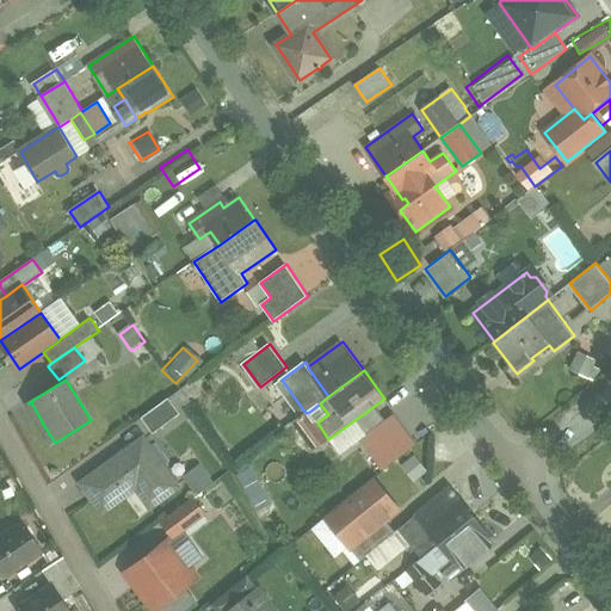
[(170,399),(142,418),(154,433),(180,414),(170,399)]
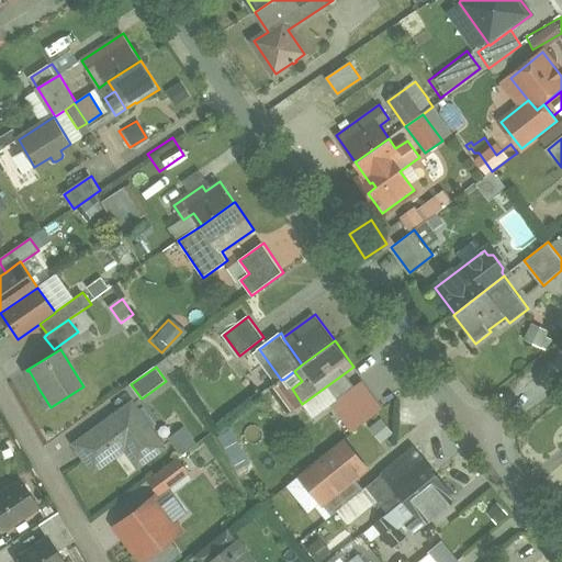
[(281,380),(270,389),(276,397),(285,412),(289,414),(302,404),(292,389),(284,379),(281,380)]
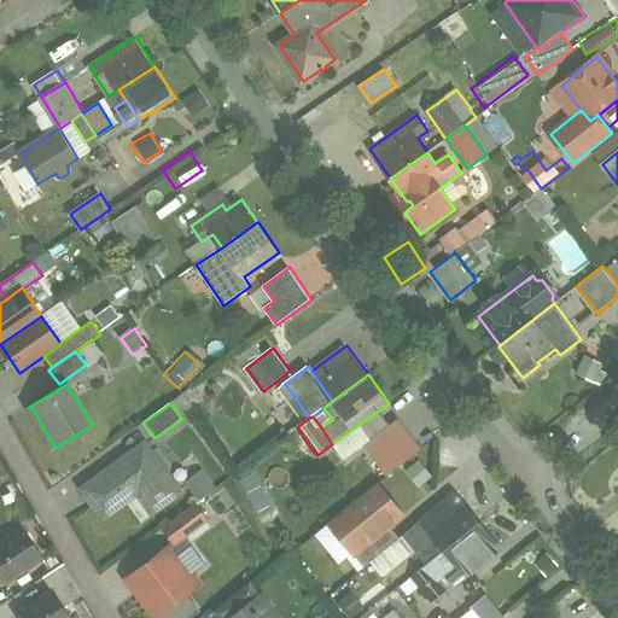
[(303,437),(280,454),(291,470),(314,453),(303,437)]
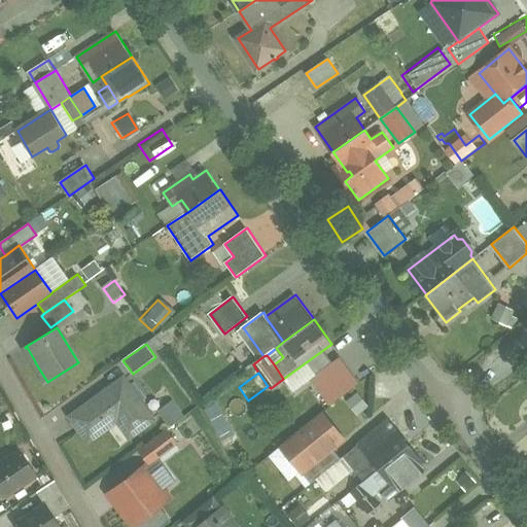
[(297,375),(281,387),(286,395),(304,383),(297,375)]
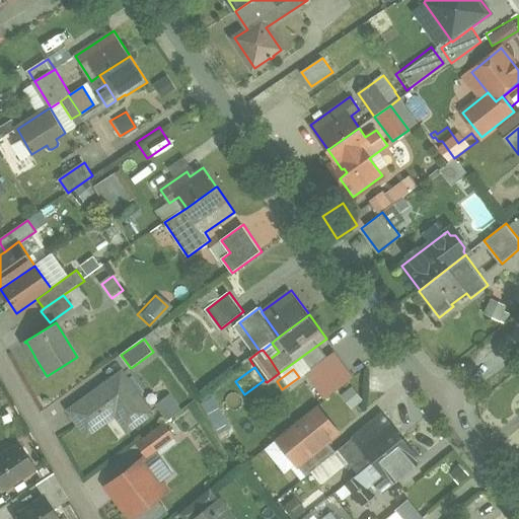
[(123,372),(68,412),(87,438),(117,418),(128,433),(153,415),(123,372)]
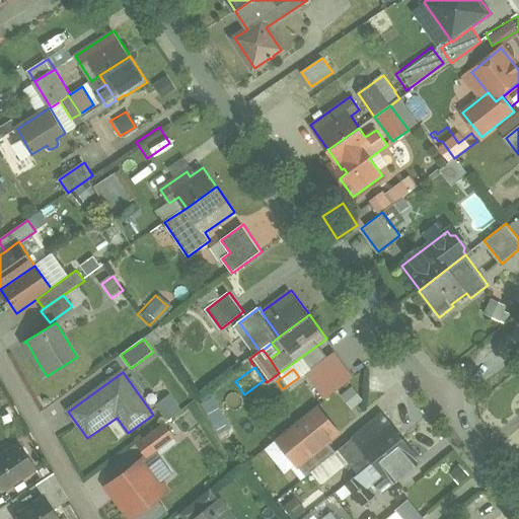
[(150,404),(161,419),(175,406),(164,393),(150,404)]
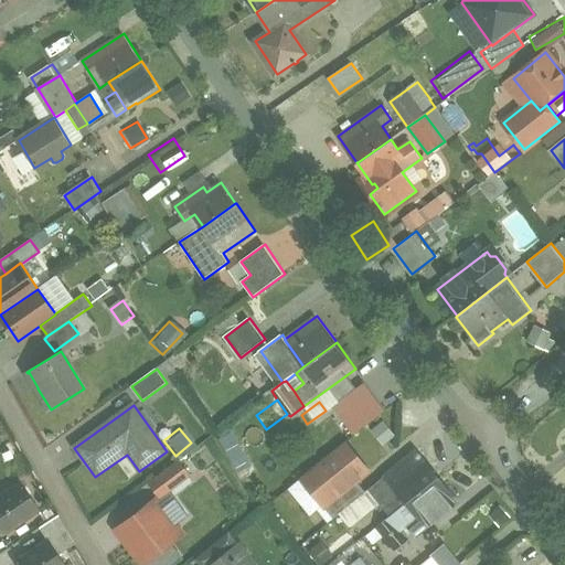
[(345,441),(301,478),(301,479),(323,505),(324,507),(356,480),(358,481),(370,471),(345,441)]
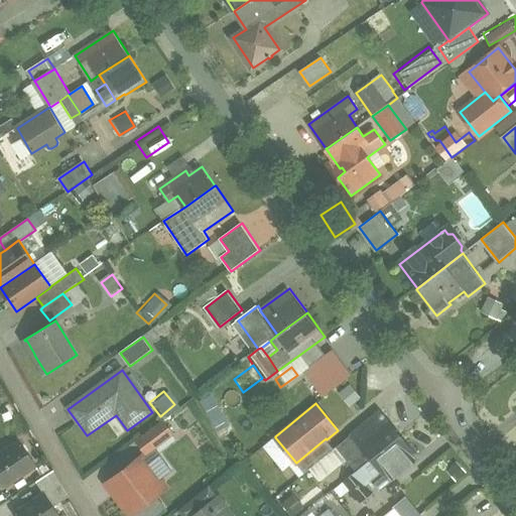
[(381,411),(338,447),(357,471),(372,459),(400,435),(381,411)]
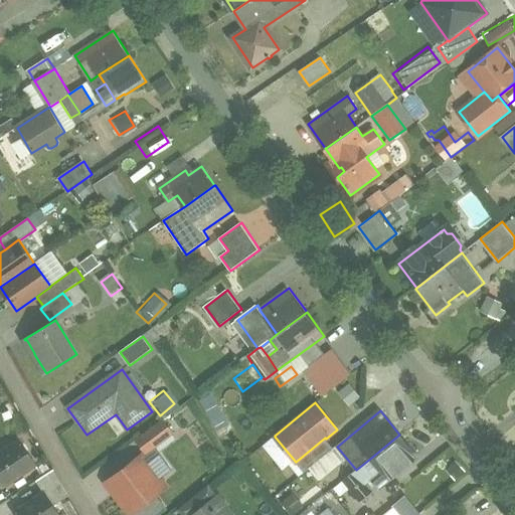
[(164,419),(137,441),(147,454),(174,434),(164,419)]
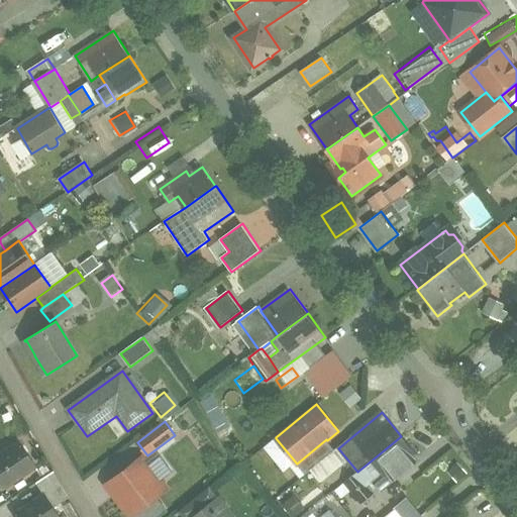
[(401,436),(373,459),(384,474),(391,483),(407,470),(404,464),(416,454),(401,436)]
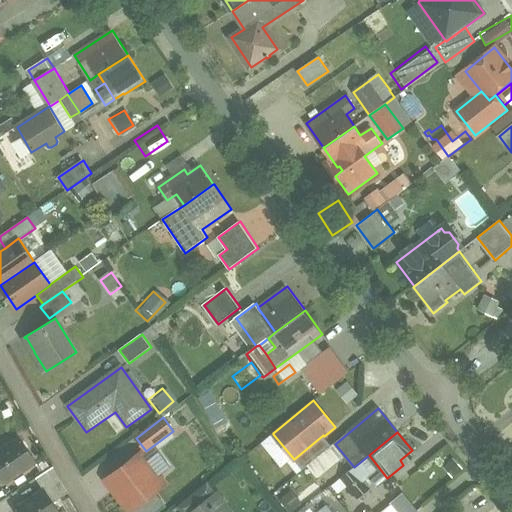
[(293,458),(273,434),(261,443),(281,468),(293,458)]
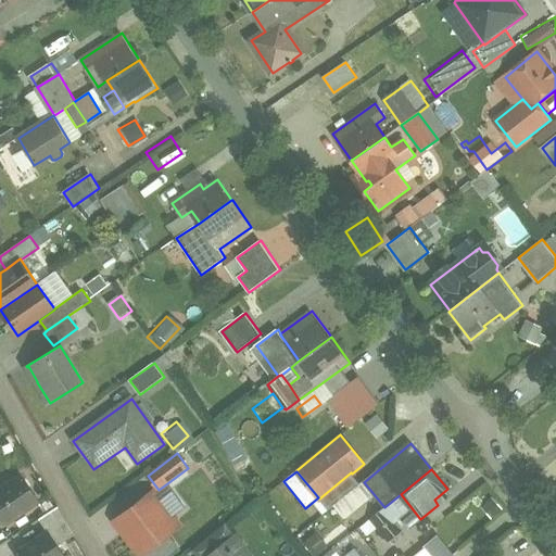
[(351,472),(319,498),(329,510),(361,484),(352,474),(351,472)]
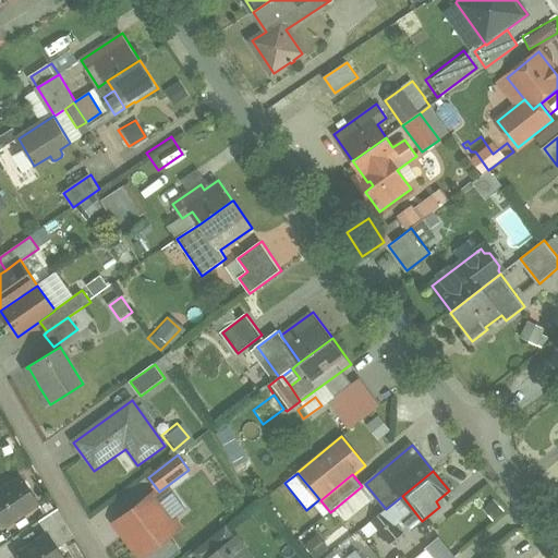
[(23,478),(0,493),(0,516),(7,526),(40,505),(23,478)]
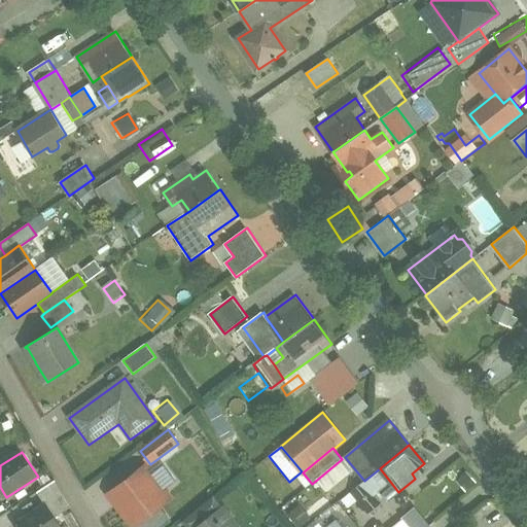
[(145,466),(110,493),(134,525),(136,524),(155,510),(169,498),(145,466)]
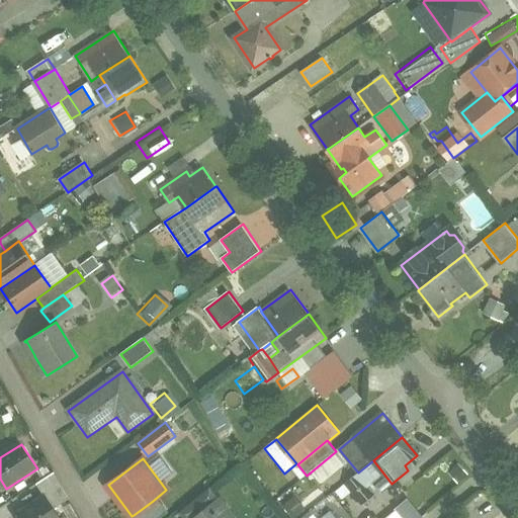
[(55,472),(37,484),(46,496),(47,495),(62,486),(55,472)]
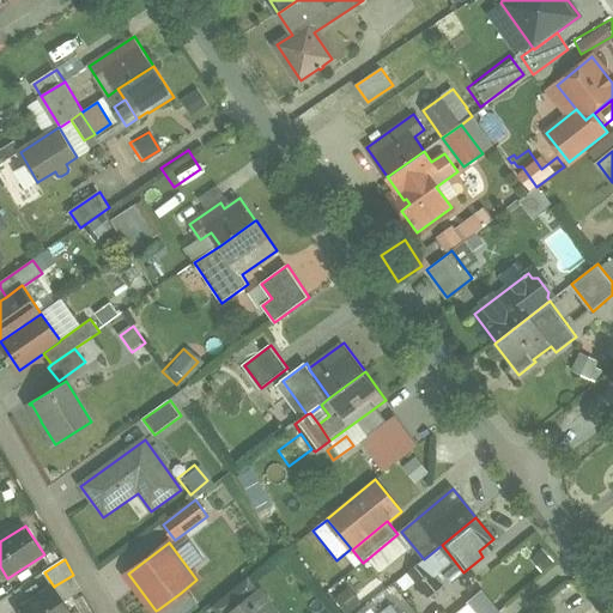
[(444,587),(423,559),(408,571),(430,598),(444,587)]
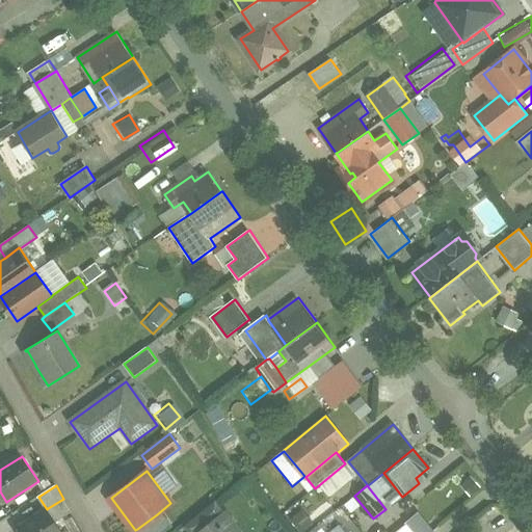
[(395,487),(386,496),(393,505),(402,497),(395,487)]
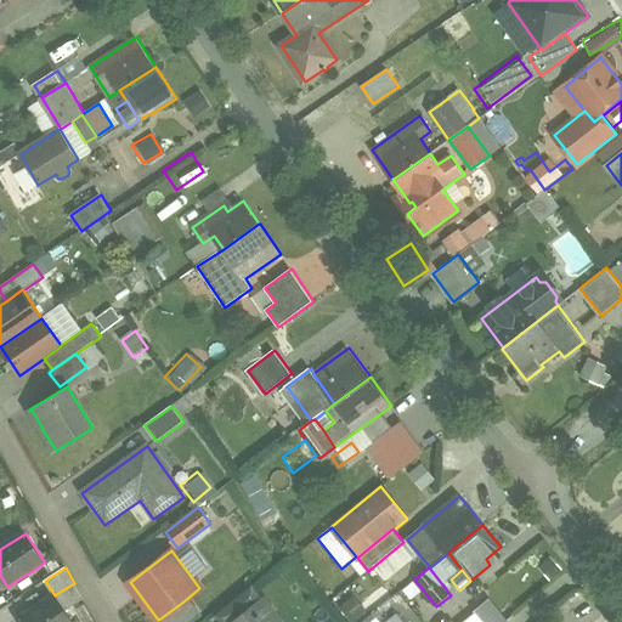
[(74,583),(56,594),(67,611),(84,600),(74,583)]
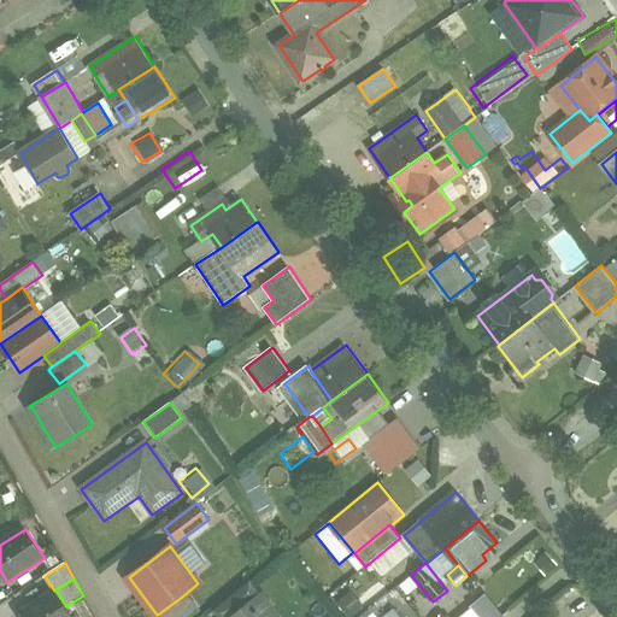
[(251,582),(225,601),(234,612),(259,593),(251,582)]
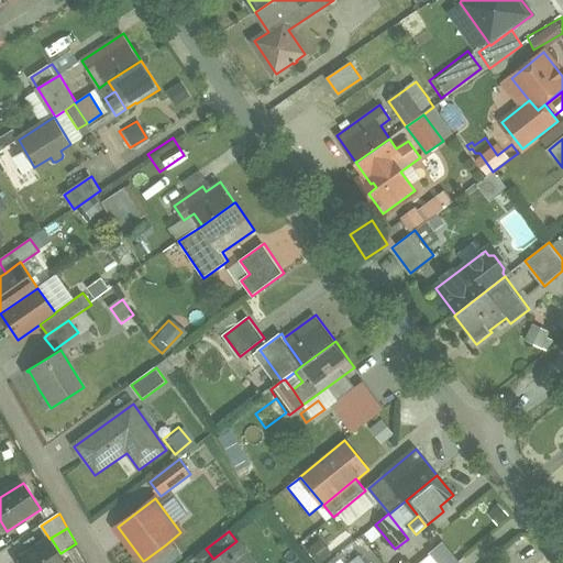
[(366,534),(333,561),(334,562),(382,562),(387,560),(366,534)]
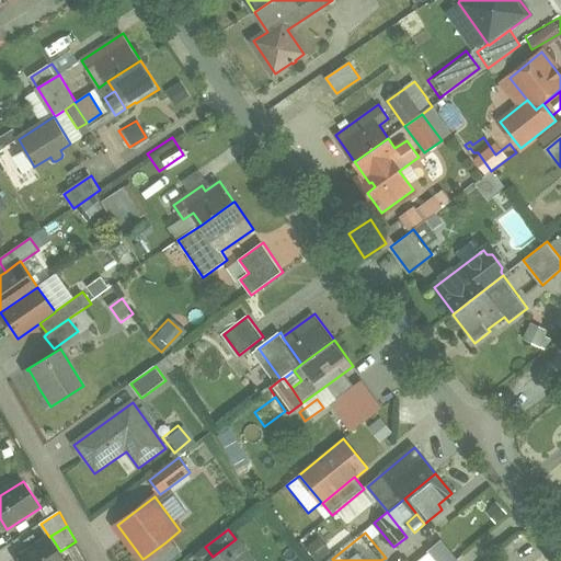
[(66,560),(60,551),(50,536),(49,537),(16,559),(16,560),(66,560)]
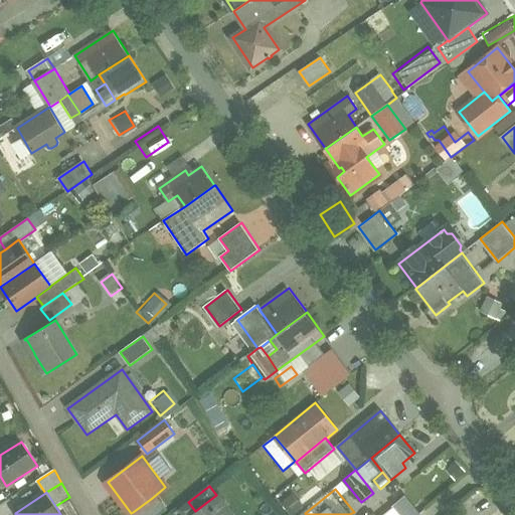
[(195,511),(190,514),(231,514),(216,495),(195,511)]
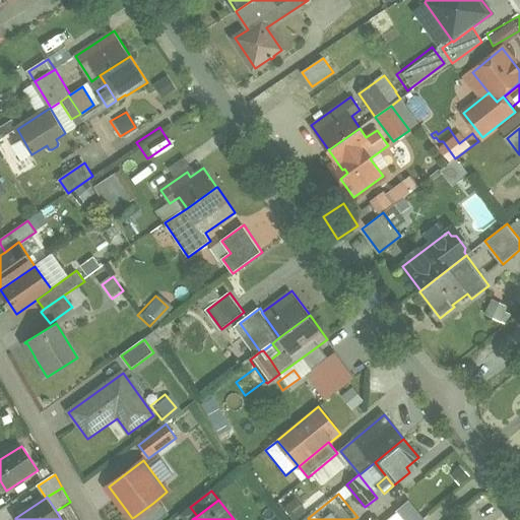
[(153,503),(134,517),(136,519),(152,519),(163,513),(161,512),(160,512),(153,503)]
